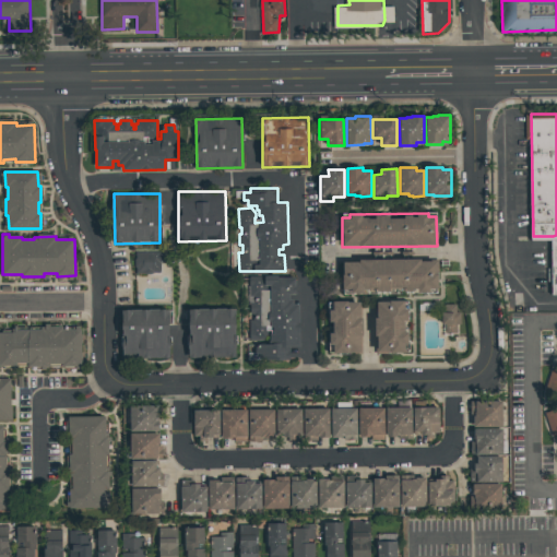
[(135,250),(165,250),(165,261),(162,261),(162,271),(153,271),(153,273),(135,273),(135,250)]
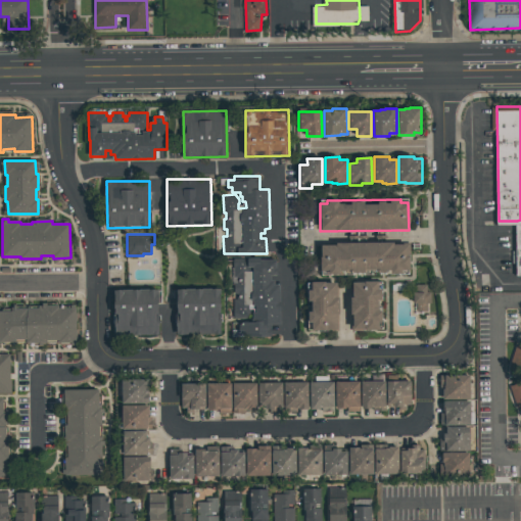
[(321,274),(320,242),(411,241),(411,273),(321,274)]
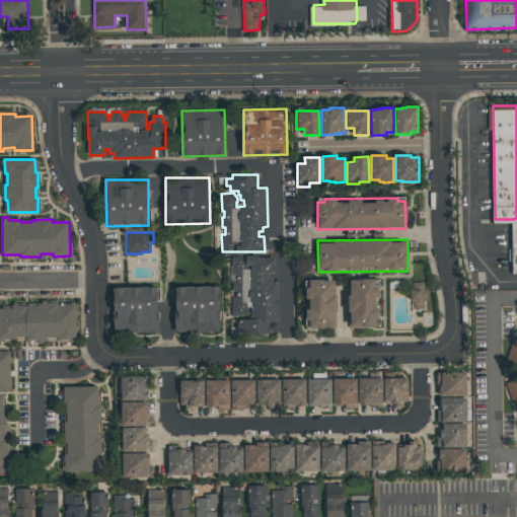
[(269,333),(242,333),(242,330),(236,330),(236,323),(241,323),(241,320),(248,319),(248,316),(250,316),(250,310),(254,310),(253,303),(250,303),(250,302),(246,302),(246,306),(247,306),(247,310),(244,313),(232,313),(232,295),(235,295),(235,289),(232,289),(231,280),(234,280),(234,273),(231,273),(231,254),(274,254),(274,273),(269,273),(269,278),(272,278),(273,282),(277,282),(278,319),(269,320),(269,333)]
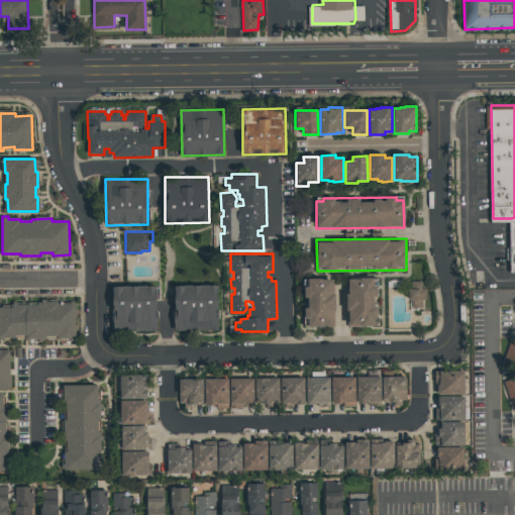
[(378,325),(348,326),(347,278),(377,278),(378,325)]
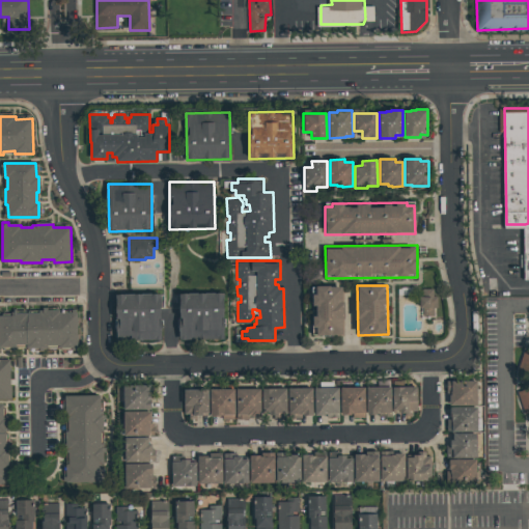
[(344,334),(313,335),(312,287),(343,286),(344,334)]
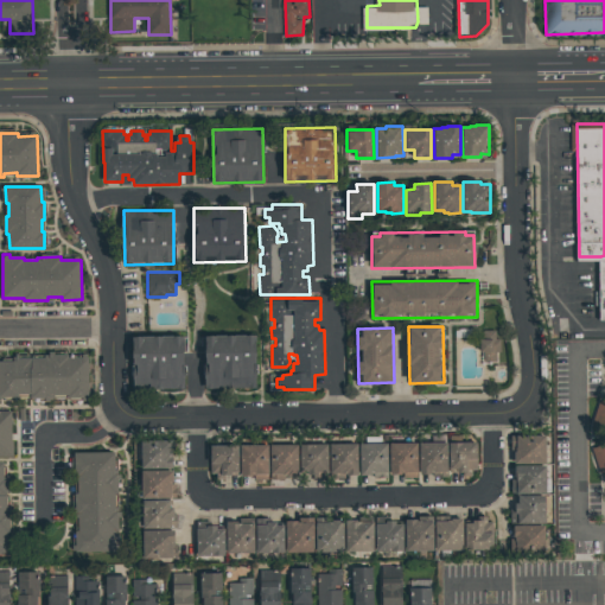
[(484,330),(496,330),(496,338),(501,338),(501,350),(496,350),(497,360),(484,360),(484,351),(481,351),(479,338),(484,338),(484,330)]
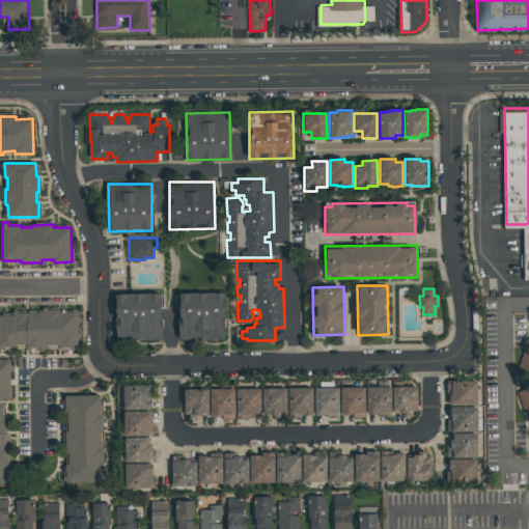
[(116,295),(160,294),(161,339),(116,340),(116,295)]
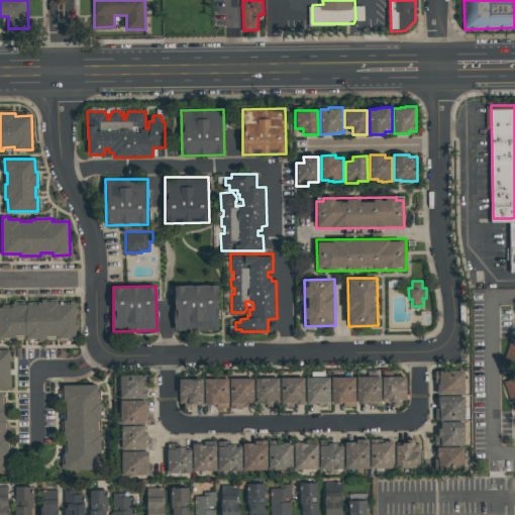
[(175,287),(218,286),(218,330),(176,331),(175,287)]
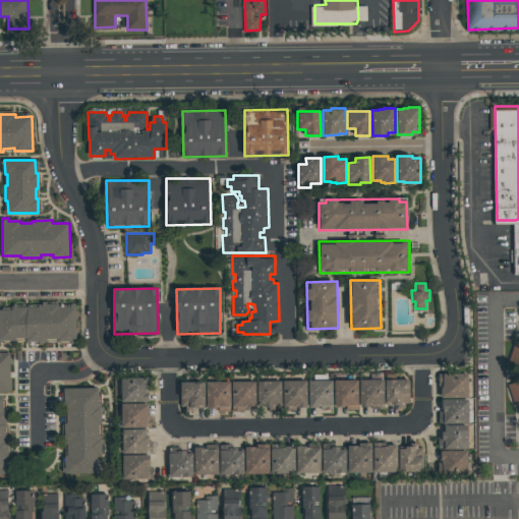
[(39,304),(59,304),(59,306),(71,306),(71,303),(75,303),(76,341),(59,341),(59,338),(48,338),(48,340),(26,340),(26,338),(14,338),(14,340),(0,340),(0,309),(16,309),(16,307),(39,307),(39,304)]
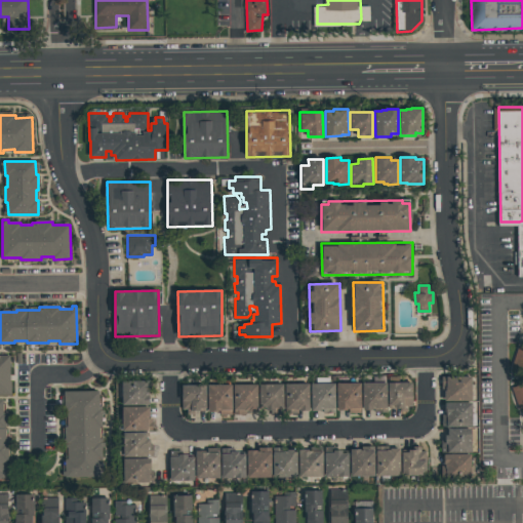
[(522,407),(520,408),(512,388),(522,384),(522,370),(510,366),(517,346),(522,347),(522,407)]
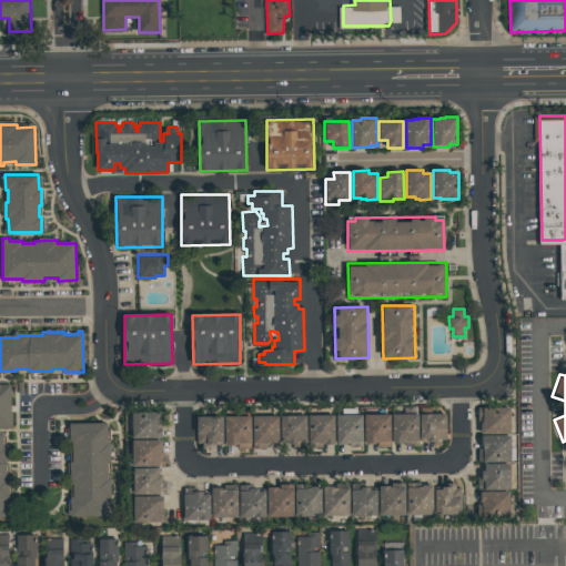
[(511,407),(511,434),(479,434),(479,421),(477,421),(477,407),(511,407)]
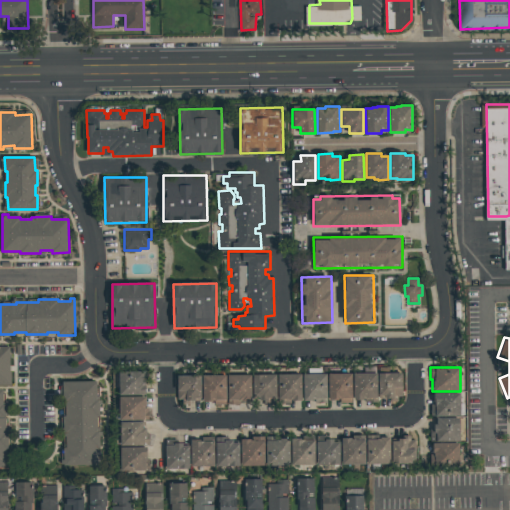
[(119,394),(119,372),(145,371),(146,394),(119,394)]
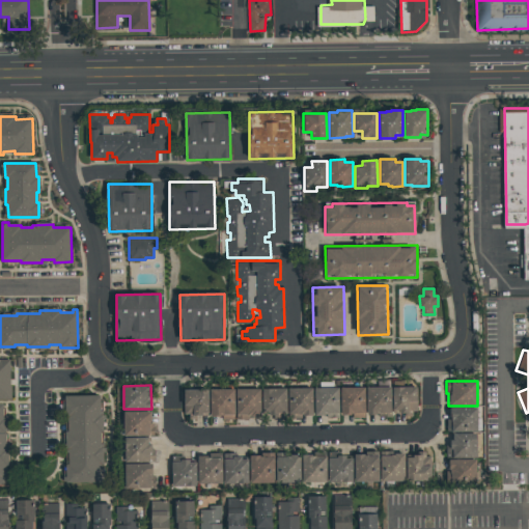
[(366,388),(390,387),(391,417),(379,417),(379,414),(367,415),(366,388)]
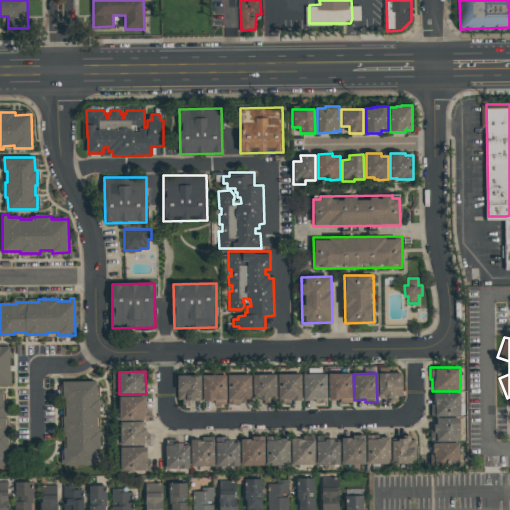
[(378,374),(402,373),(402,395),(398,395),(398,400),(392,400),(392,398),(379,398),(378,374)]
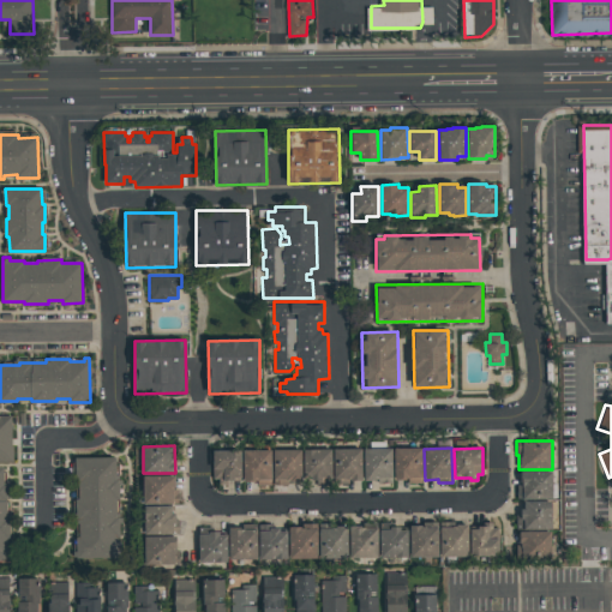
[(334,450),(361,449),(361,480),(348,481),(348,484),(334,484),(334,450)]
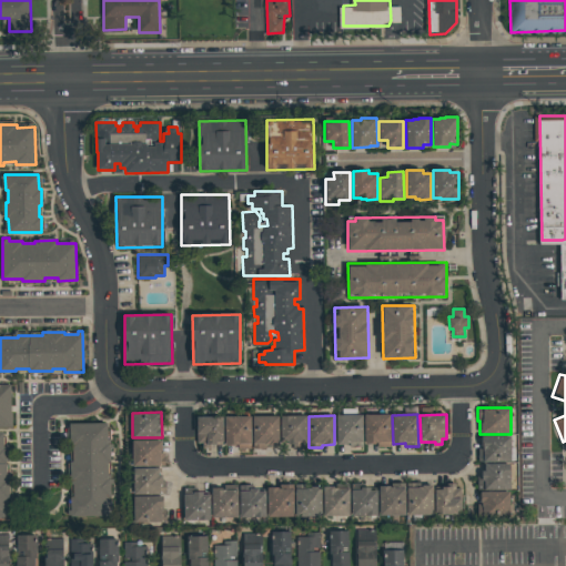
[(336,415),(362,415),(362,447),(350,447),(350,445),(336,445),(336,415)]
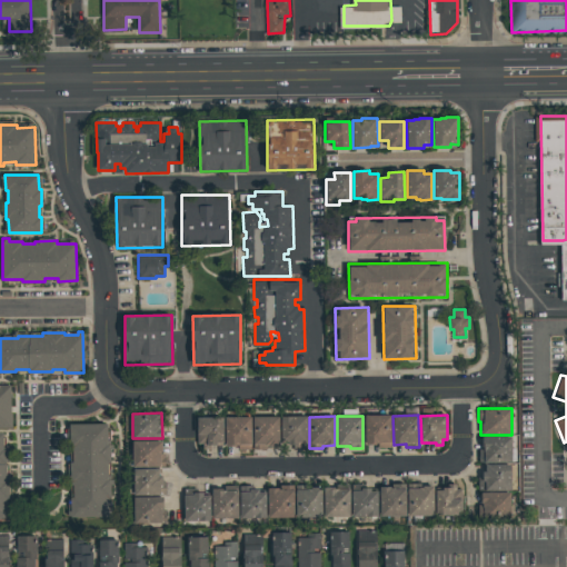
[(365,416),(390,416),(390,448),(378,448),(378,444),(365,444),(365,416)]
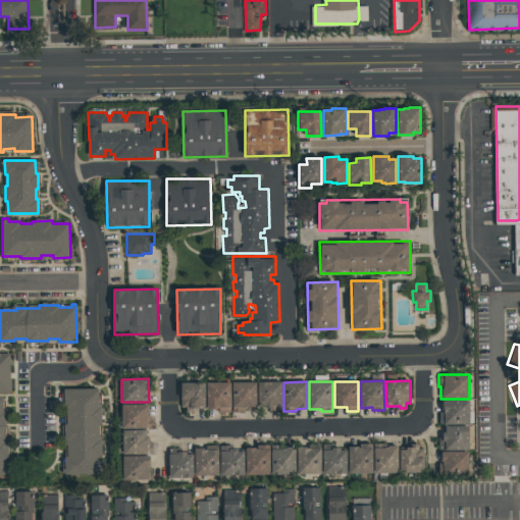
[(207,382),(229,382),(230,411),(220,411),(219,409),(207,409),(207,382)]
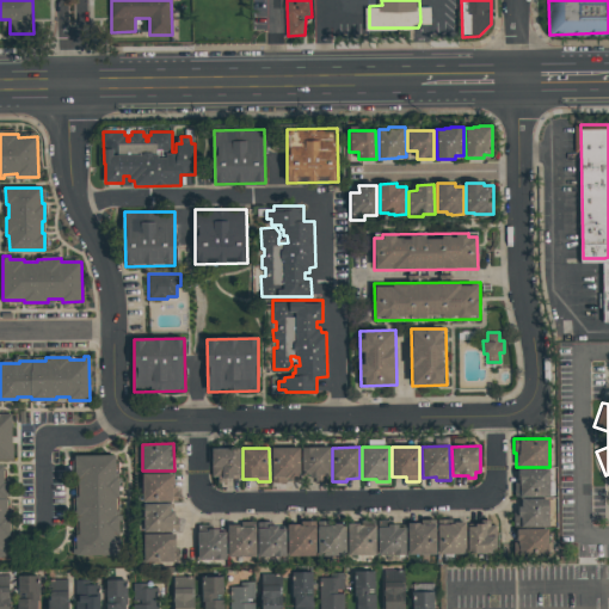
[(271,448),(300,448),(300,479),(287,479),(287,481),(272,481),(271,448)]
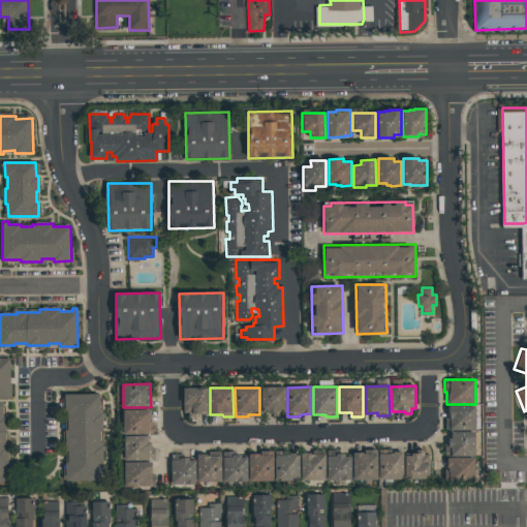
[(261,388),(284,388),(284,415),(274,415),(274,413),(268,413),(268,411),(261,412),(261,388)]
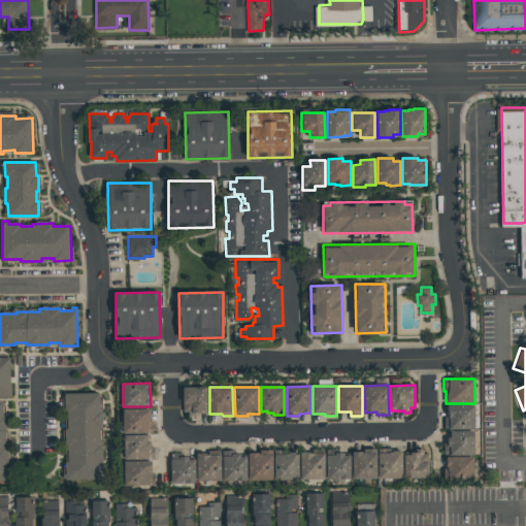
[(184,411),(183,388),(206,388),(206,412),(201,412),(201,413),(196,413),(196,416),(189,416),(189,411),(184,411)]
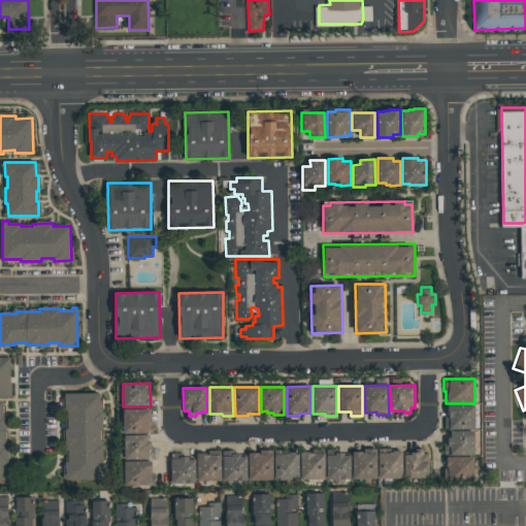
[(65,394),(100,393),(100,407),(103,407),(103,428),(100,428),(101,440),(103,440),(103,461),(101,461),(101,480),(66,480),(66,462),(69,462),(68,449),(66,449),(66,428),(68,428),(68,417),(66,417),(65,394)]
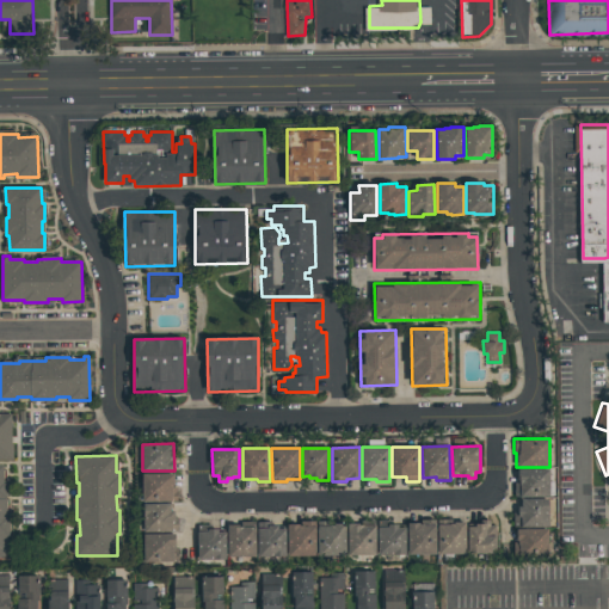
[(0,465),(5,465),(5,483),(7,483),(7,511),(11,511),(11,535),(8,535),(8,557),(0,557),(0,465)]
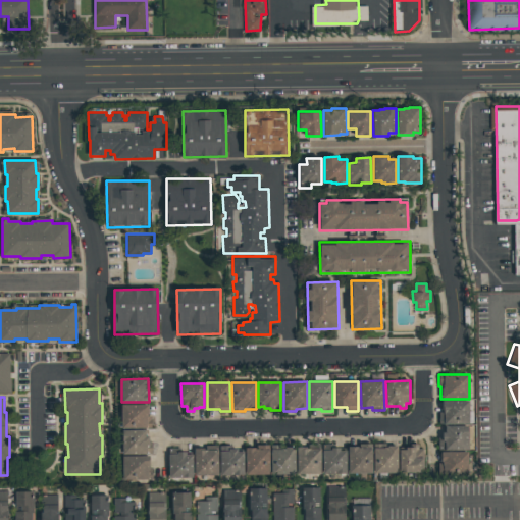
[(468,400),(469,424),(439,424),(439,412),(442,412),(442,401),(468,400)]
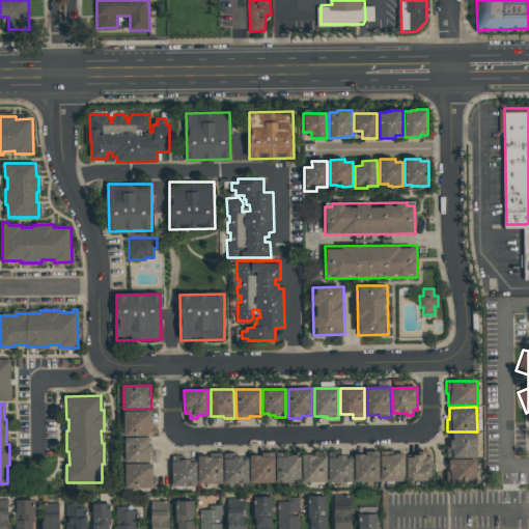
[(124,435),(123,411),(151,411),(152,422),(156,422),(156,434),(124,435)]
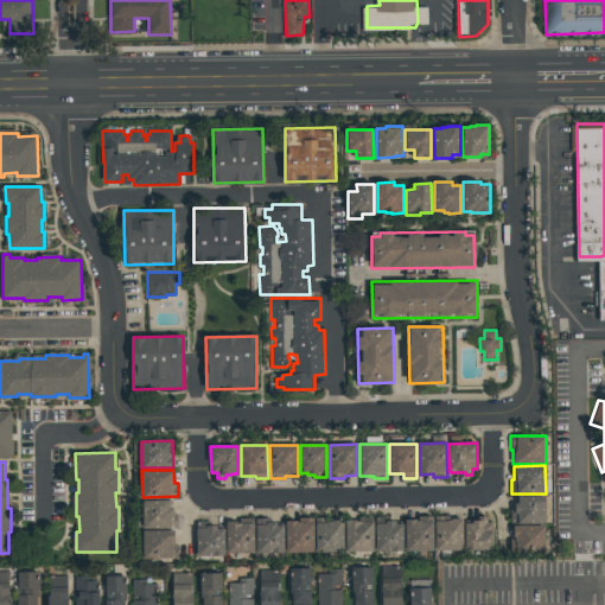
[(545,496),(545,523),(510,524),(510,509),(515,509),(515,504),(517,504),(517,496),(545,496)]
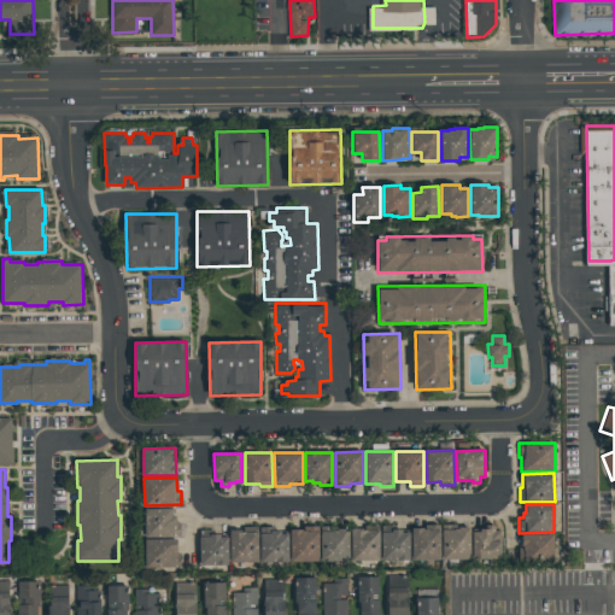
[(146,537),(145,508),(173,507),(173,515),(177,515),(177,526),(174,526),(175,536),(146,537)]
